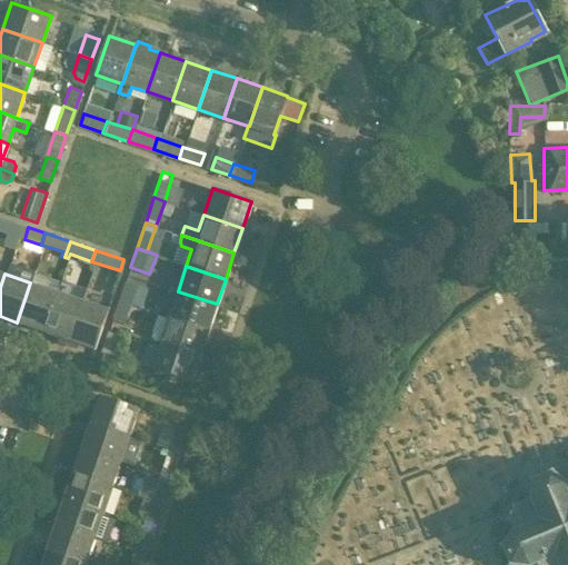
[(130,303),(137,284),(126,280),(120,299),(130,303)]
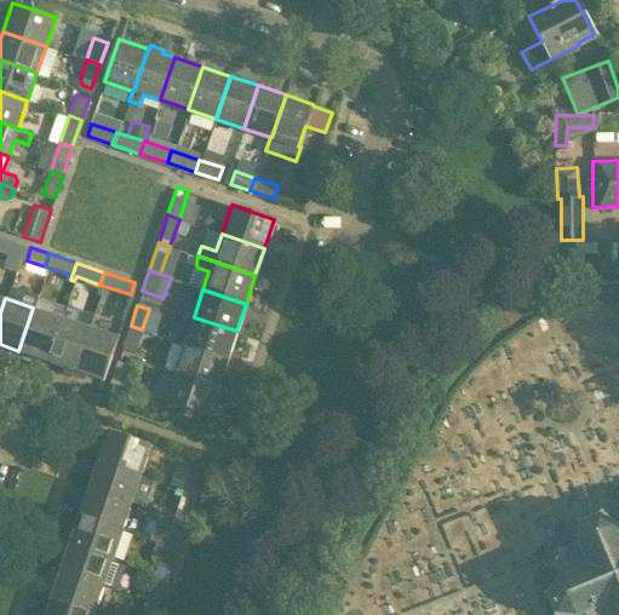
[(33,308),(18,351),(46,361),(62,317),(33,308)]
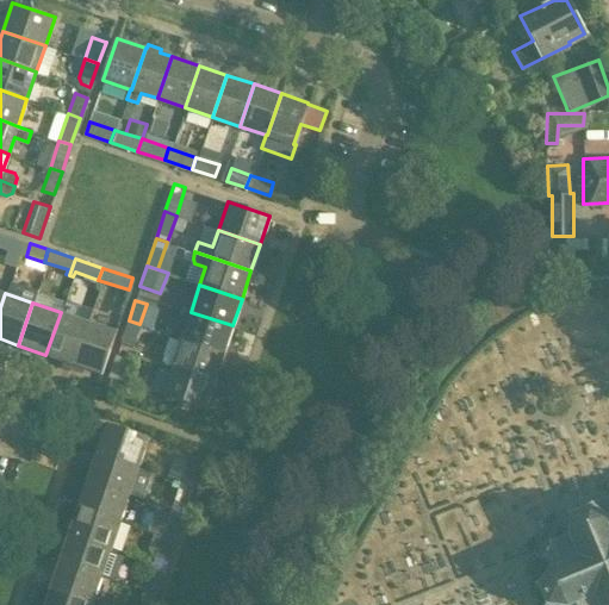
[(61,312),(45,355),(73,363),(87,320),(61,312)]
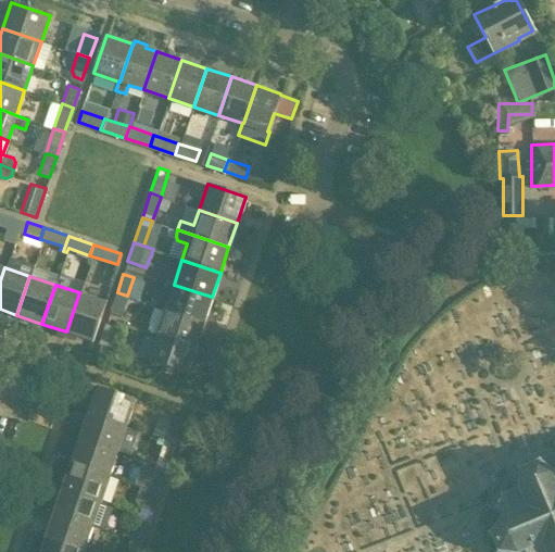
[(165,309),(203,322),(212,297),(174,285),(165,309)]
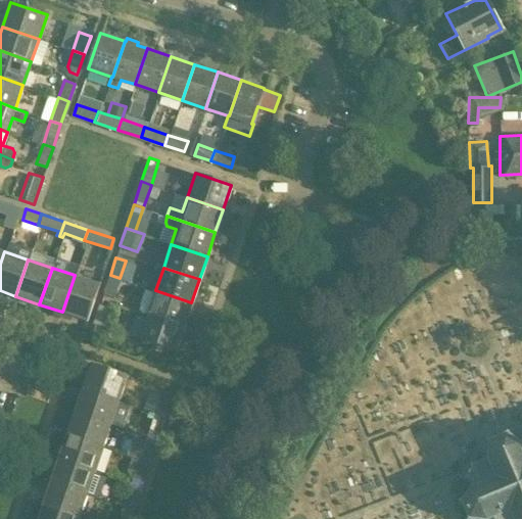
[(99,283),(75,275),(62,312),(87,320),(99,283)]
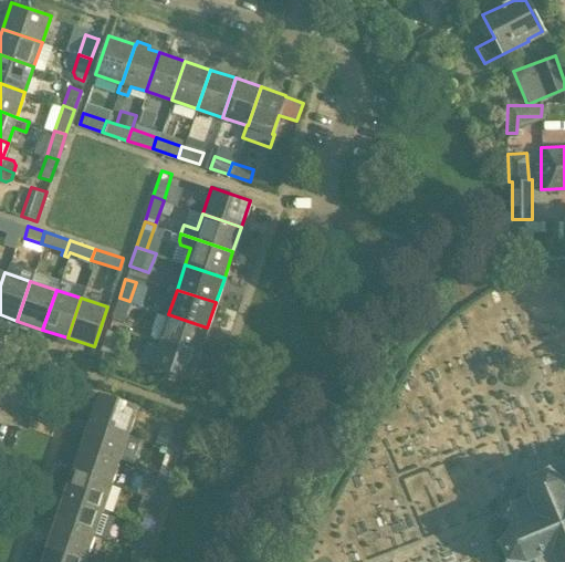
[(119,298),(113,318),(123,321),(129,301),(119,298)]
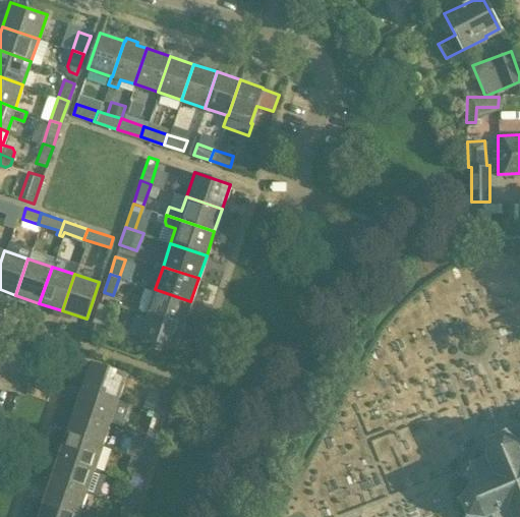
[(190,301),(155,289),(148,312),(183,325),(190,301)]
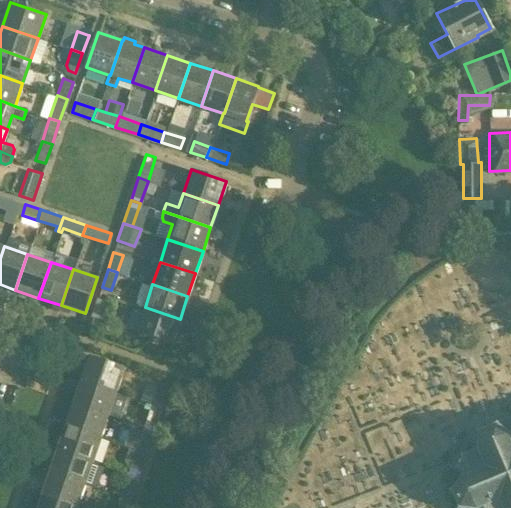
[(101,318),(108,300),(98,297),(92,315),(101,318)]
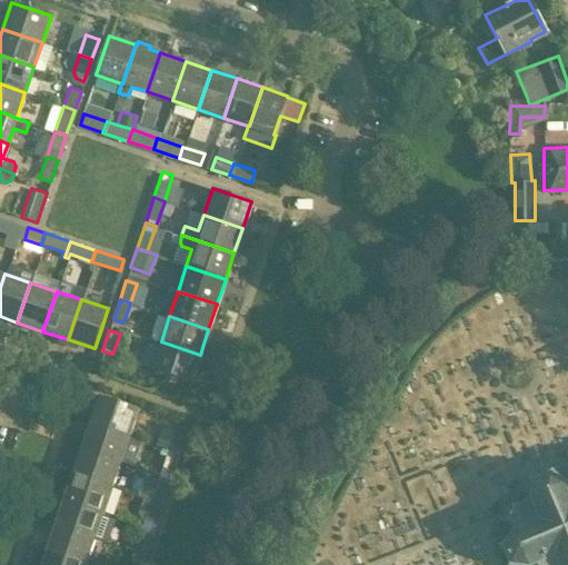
[(191,380),(200,355),(161,342),(152,367),(191,380)]
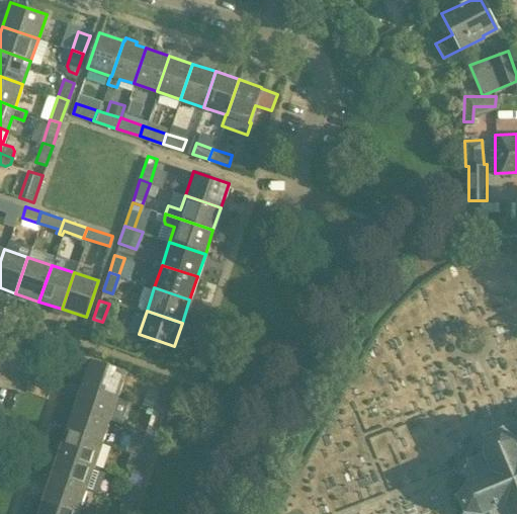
[(90,360),(82,384),(116,396),(124,372),(90,360)]
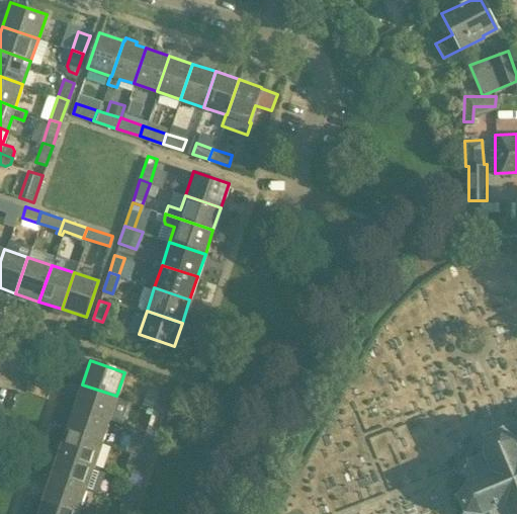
[(74,408),(109,419),(116,396),(82,384),(74,408)]
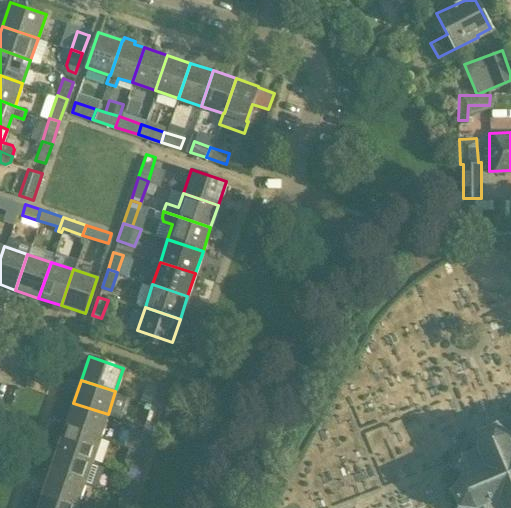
[(161,406),(167,389),(157,385),(151,402),(161,406)]
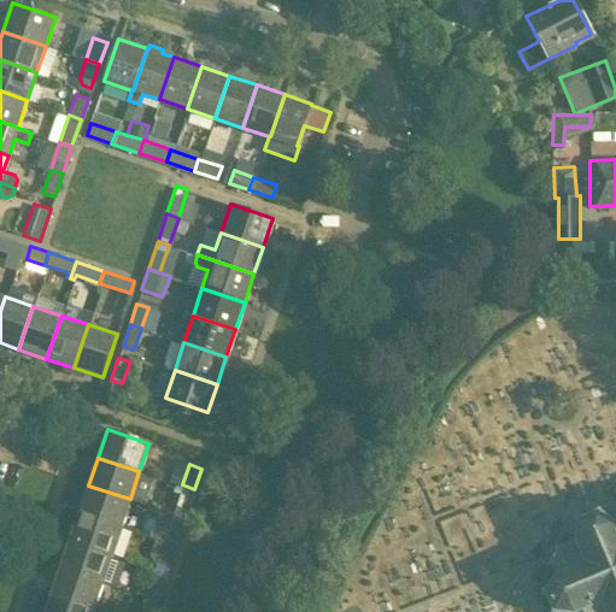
[(182,484),(175,506),(187,510),(194,489),(182,484)]
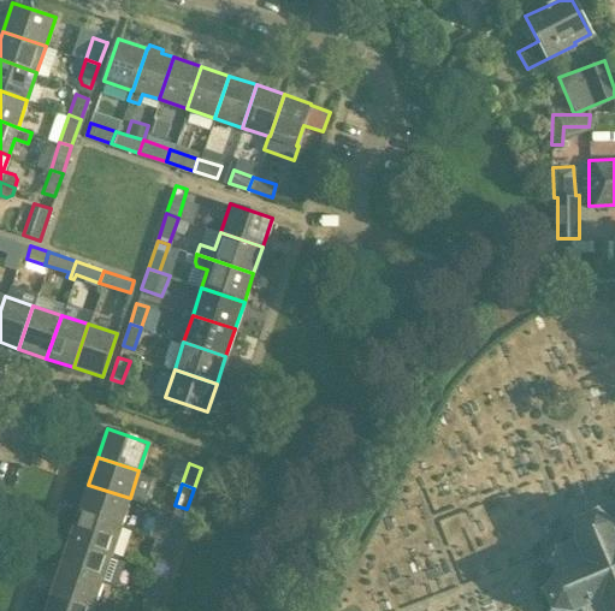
[(130,498),(88,485),(78,511),(120,526),(130,498)]
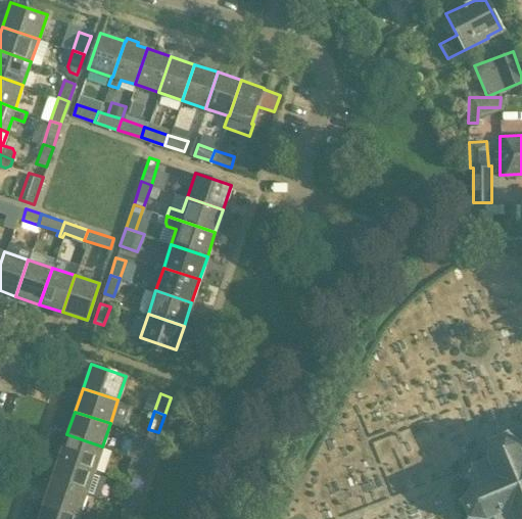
[(521,518),(521,424),(508,430),(509,431),(507,432),(506,435),(492,440),(488,439),(486,441),(487,443),(483,443),(481,460),(485,460),(474,465),(471,463),(470,463),(472,467),(468,476),(465,475),(465,478),(470,478),(473,486),(463,500),(459,499),(458,503),(463,503),(469,517),(466,518),(521,518)]
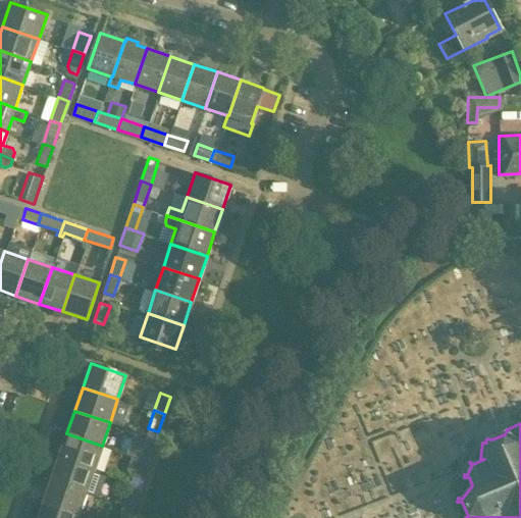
[(58,457),(94,469),(102,446),(66,433),(63,444),(60,443),(56,454),(59,455),(58,457)]
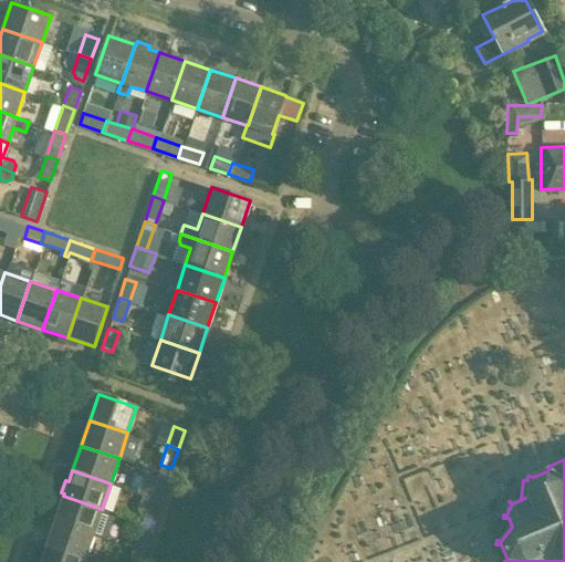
[(161,500),(168,480),(157,476),(149,496),(161,500)]
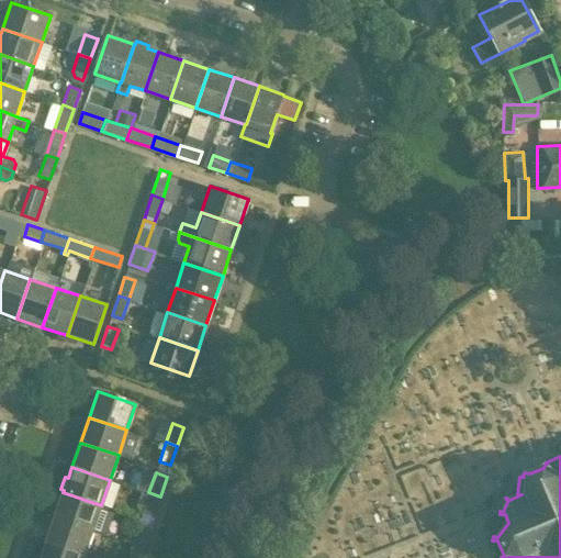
[(101,505),(63,492),(54,517),(92,531),(101,505)]
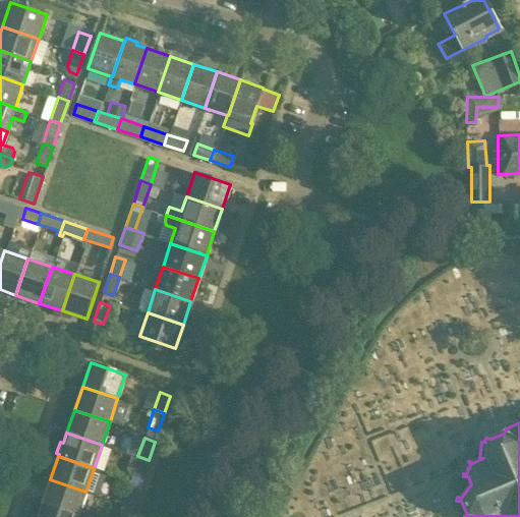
[(137,456),(131,474),(141,478),(149,460),(137,456)]
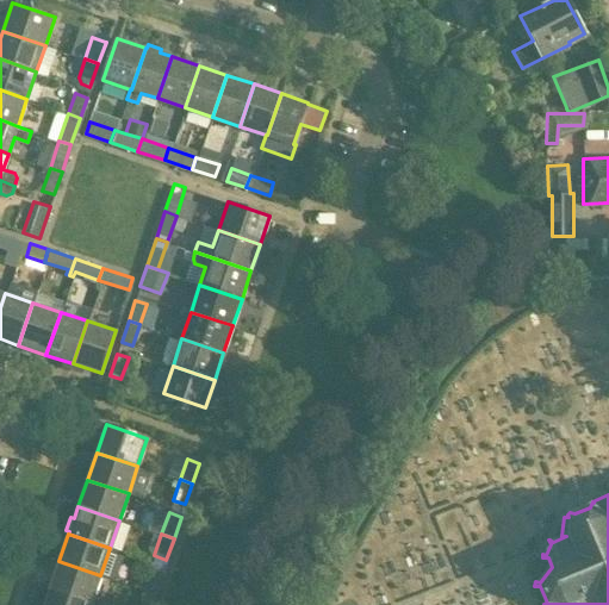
[(100,575),(58,561),(50,588),(92,602),(100,575)]
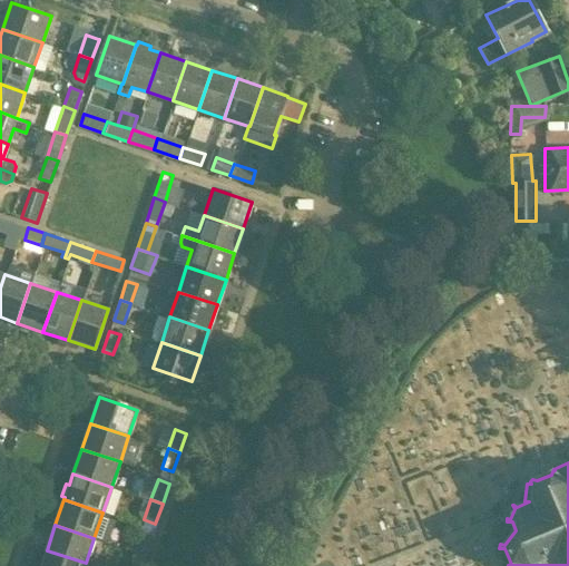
[(145,554),(151,535),(140,530),(134,549),(145,554)]
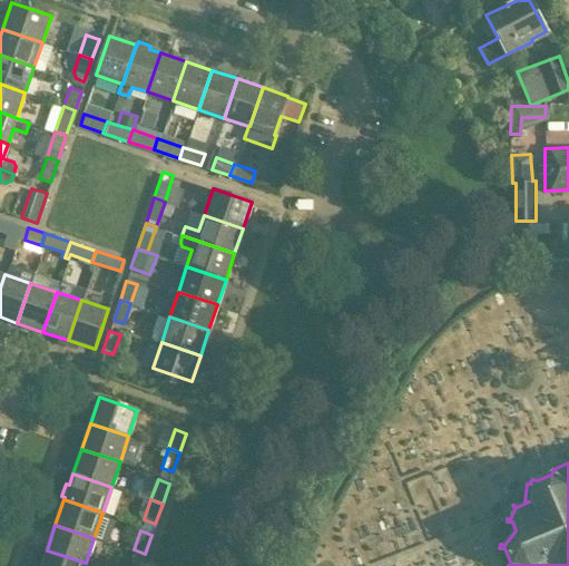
[(127,565),(140,565),(145,554),(134,549),(127,565)]
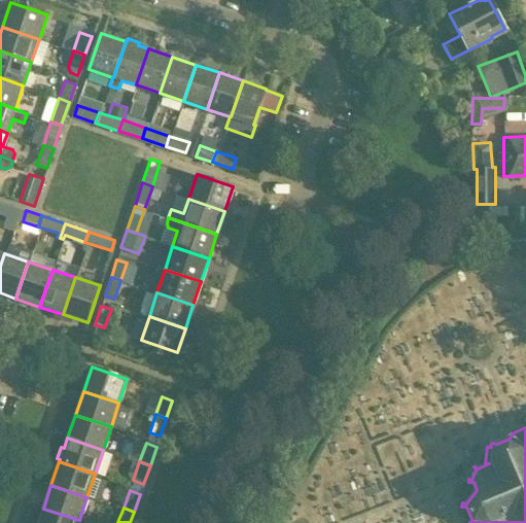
[(77,522),(79,520),(43,509),(37,522),(77,522)]
